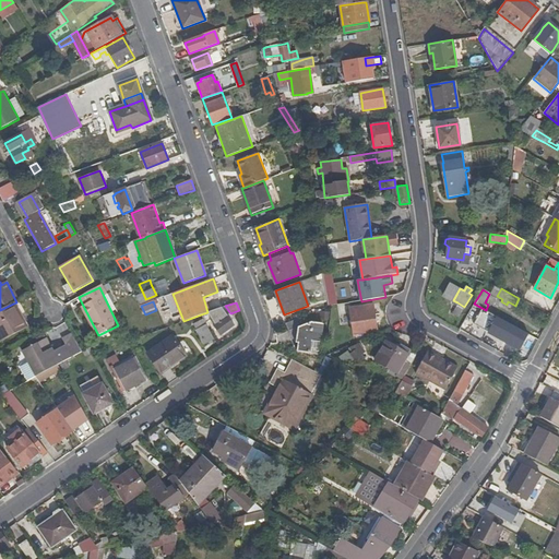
[(348,302),(336,304),(339,313),(351,312),(354,335),(377,331),(373,304),(349,308),(348,302)]
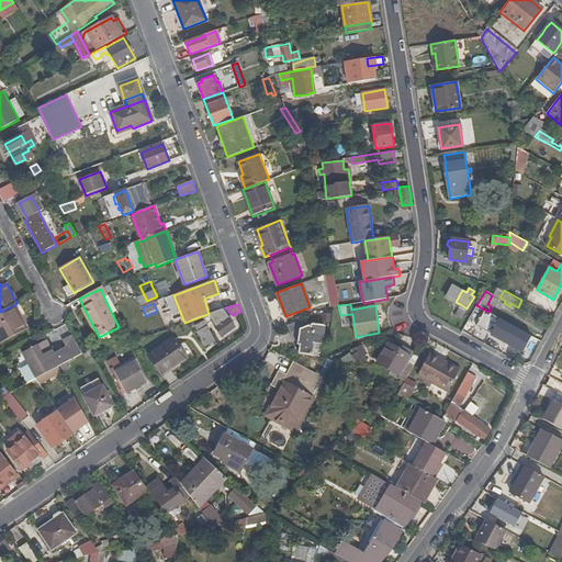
[(461,318),(467,308),(460,304),(453,315),(461,318)]
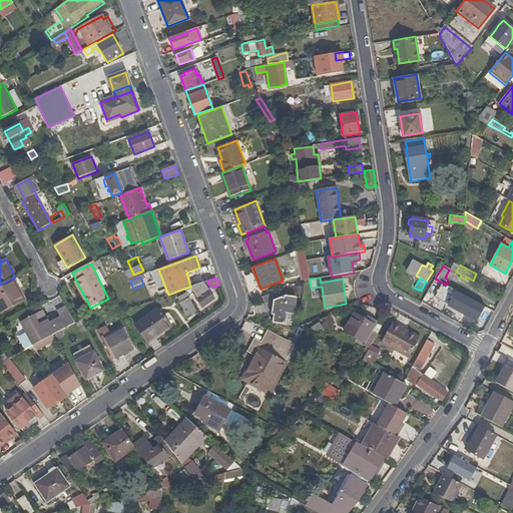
[(0,285),(0,309),(3,314),(24,302),(12,279),(0,285)]
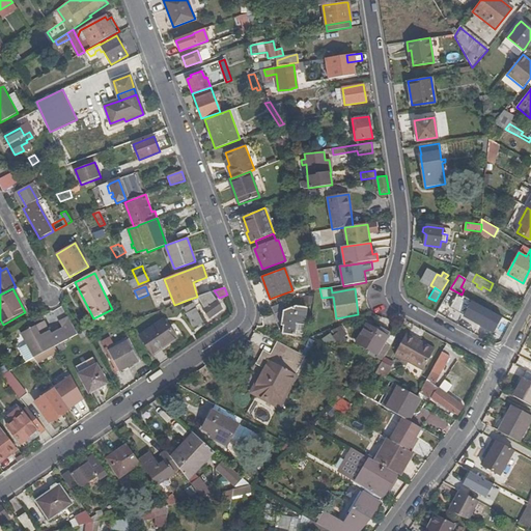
[(207,300),(201,302),(204,307),(201,308),(210,318),(223,308),(218,303),(221,300),(219,298),(214,290),(212,291),(205,294),(207,300)]
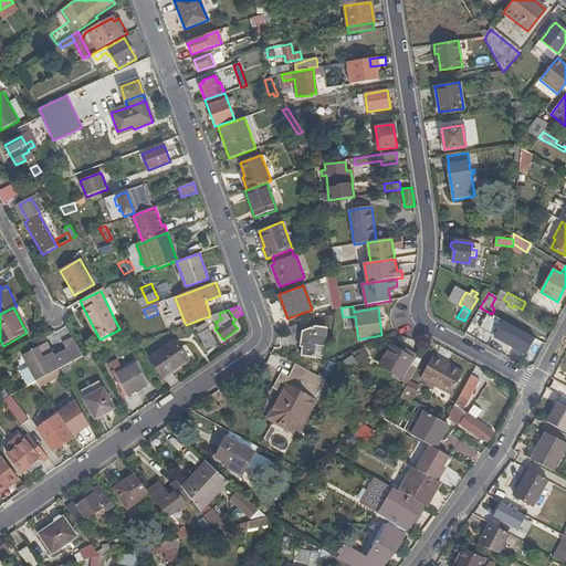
[(211,316),(215,322),(221,320),(219,313),(211,316)]
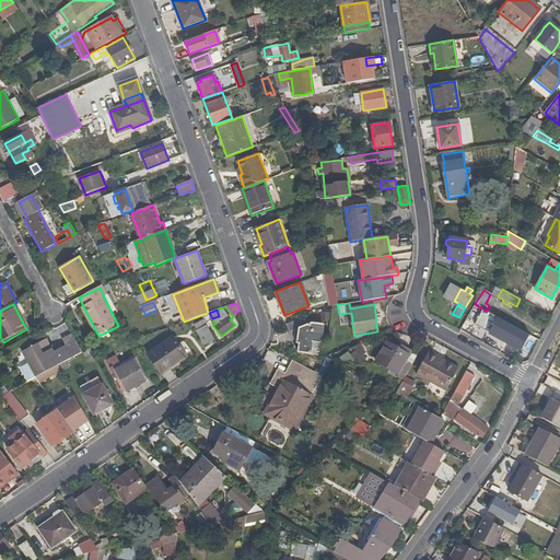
[(303,325),(301,317),(287,323),(289,330),(287,331),(290,339),(299,337),(296,351),(308,352),(311,341),(319,341),(322,323),(311,322),(303,325)]
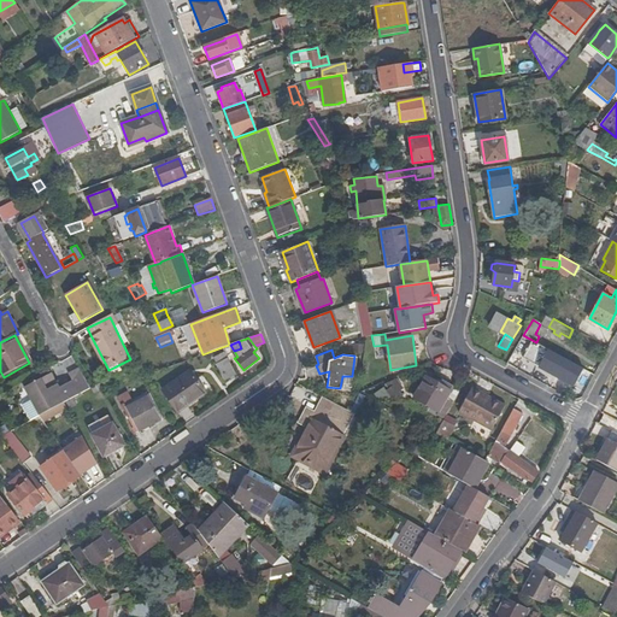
[(225,353),(215,358),(227,380),(236,375),(225,353)]
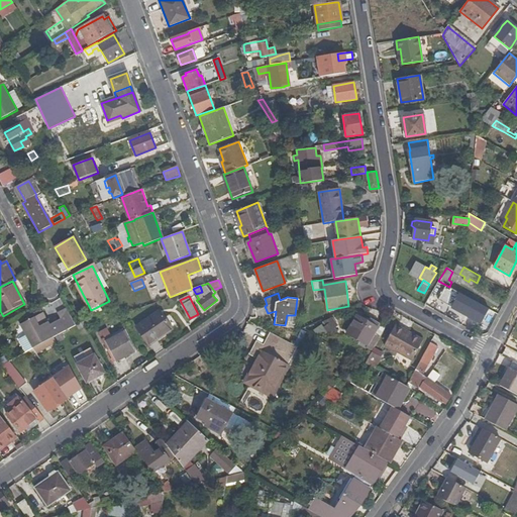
[(489,312),(458,296),(450,311),(481,327),(489,312)]
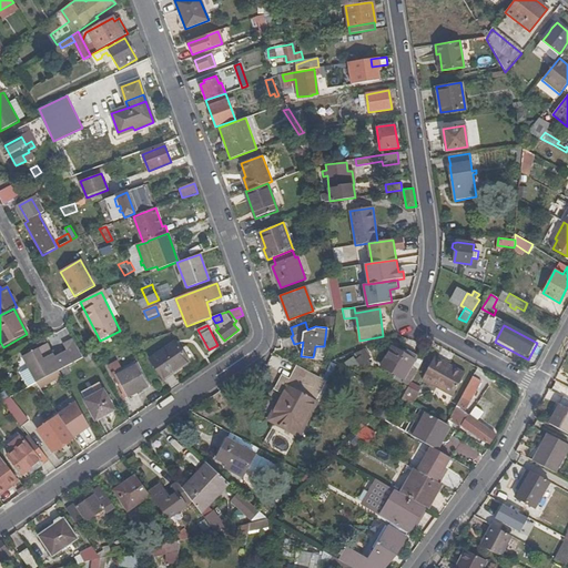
[(82,357),(73,340),(63,345),(66,350),(73,363),(82,357)]
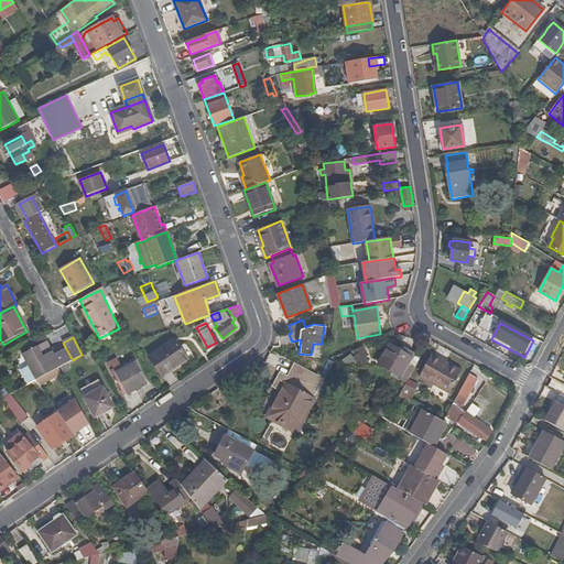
[(174,339),(149,357),(162,377),(187,359),(174,339)]
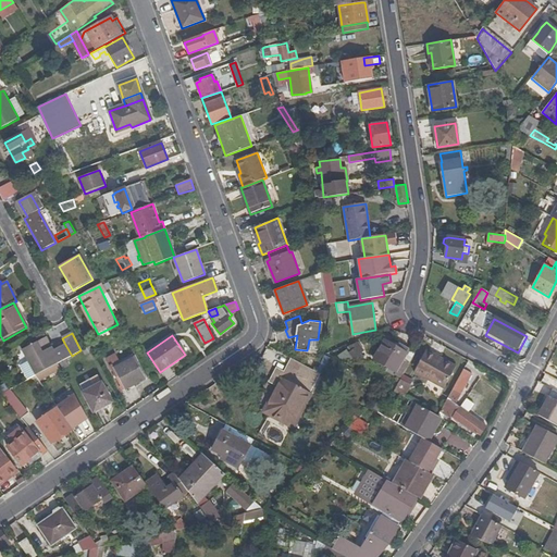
[(47,336),(22,349),(36,374),(44,371),(56,364),(72,356),(64,343),(53,349),(47,336)]
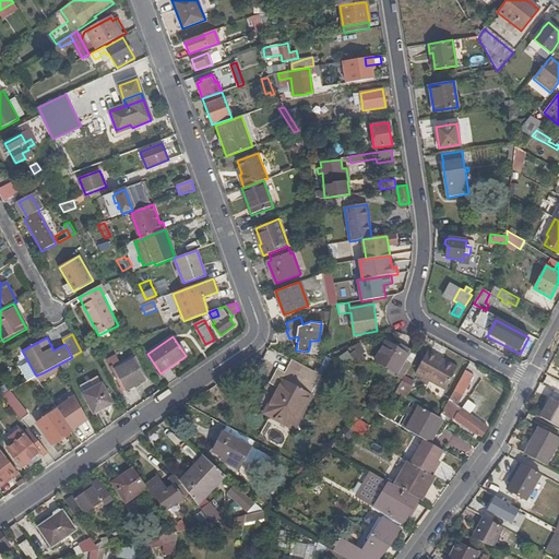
[(375,363),(397,375),(406,358),(408,355),(384,343),(375,363)]
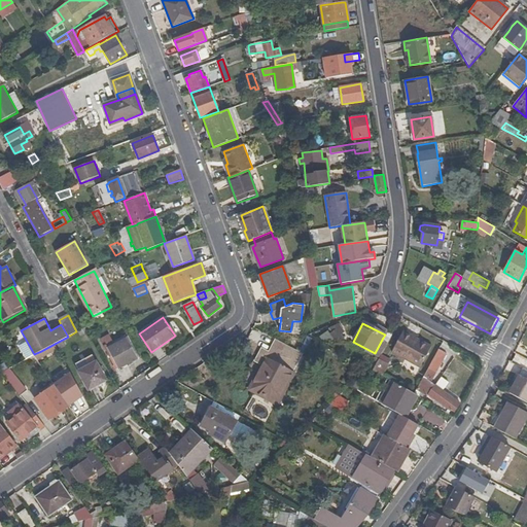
[(328,328),(338,344),(345,340),(342,335),(345,332),(341,327),(339,329),(337,325),(328,328)]
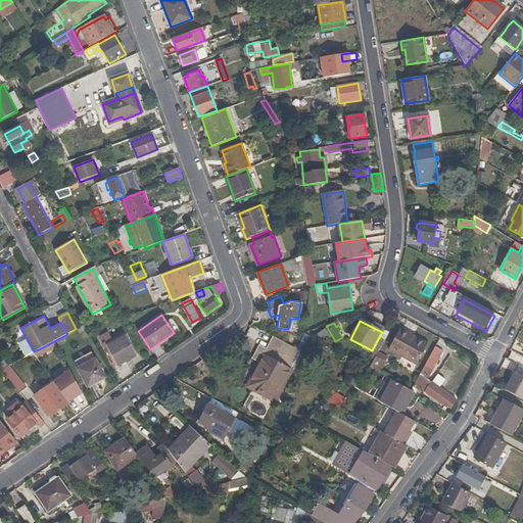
[(415,364),(427,343),(398,328),(387,349),(415,364)]
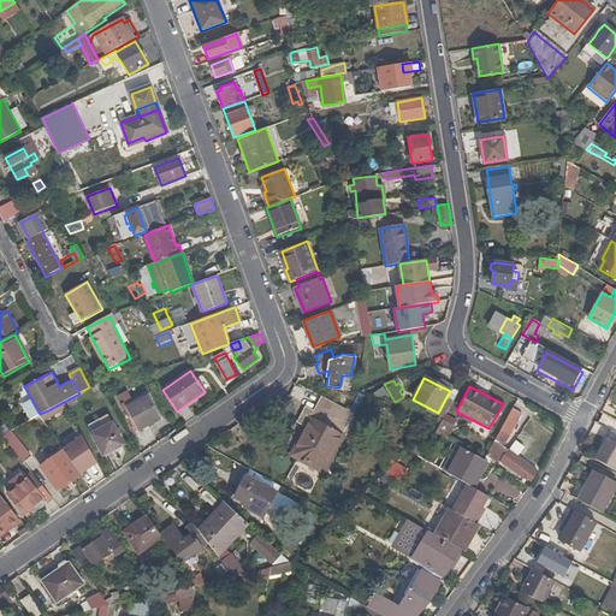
[(128,391),(117,396),(136,431),(161,416),(147,391),(132,400),(128,391)]
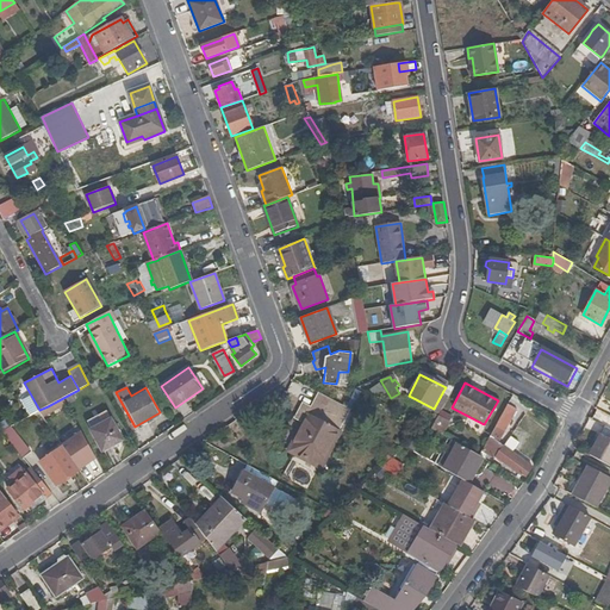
[(434,409),(441,412),(442,408),(446,400),(449,393),(443,391),(434,409)]
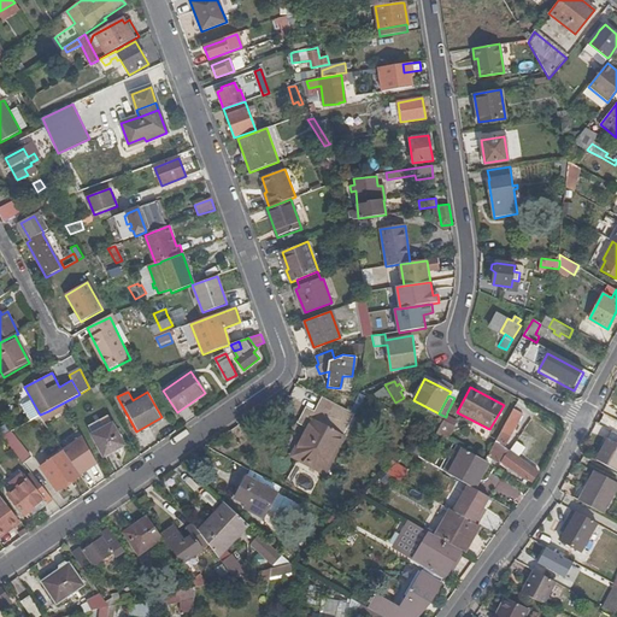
[(307,430),(304,436),(334,452),(342,438),(341,438),(353,415),(350,413),(324,399),(316,415),(307,410),(299,425),(307,430)]
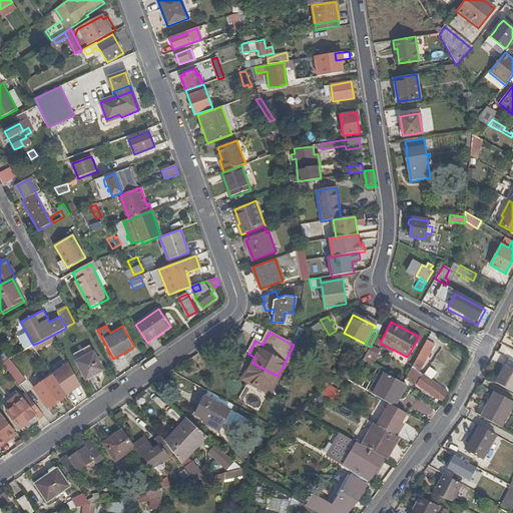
[(53,340),(51,336),(40,342),(42,346),(53,340)]
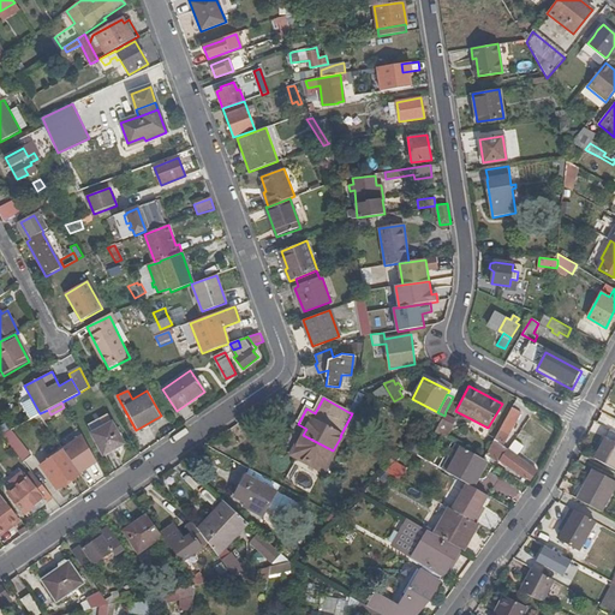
[(511,407),(485,455),(499,463),(500,460),(524,478),(526,476),(531,479),(537,471),(517,457),(519,452),(524,445),(515,440),(508,451),(502,447),(520,413),(511,407)]
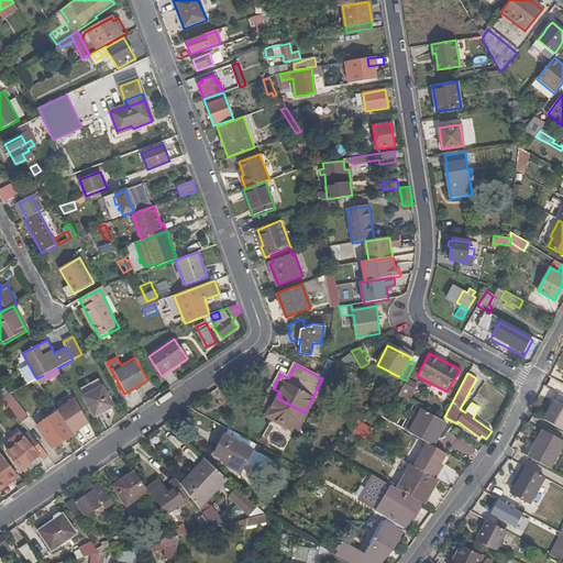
[(102,379),(81,390),(96,417),(116,406),(102,379)]
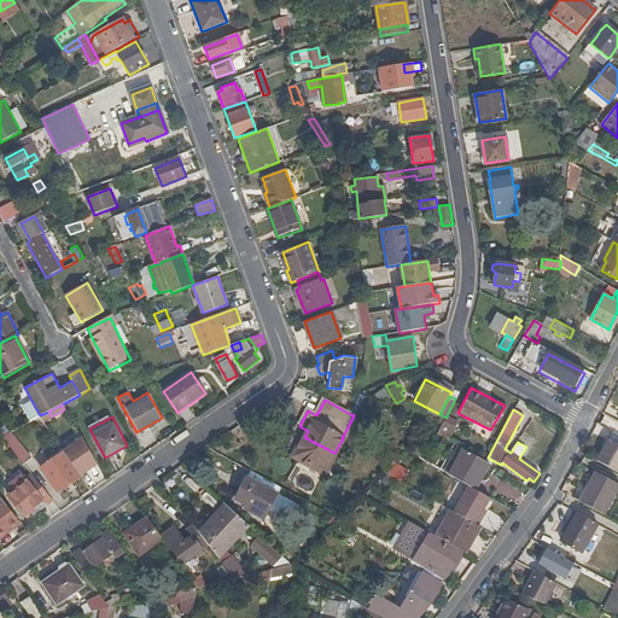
[(444,421),(437,435),(449,441),(456,427),(444,421)]
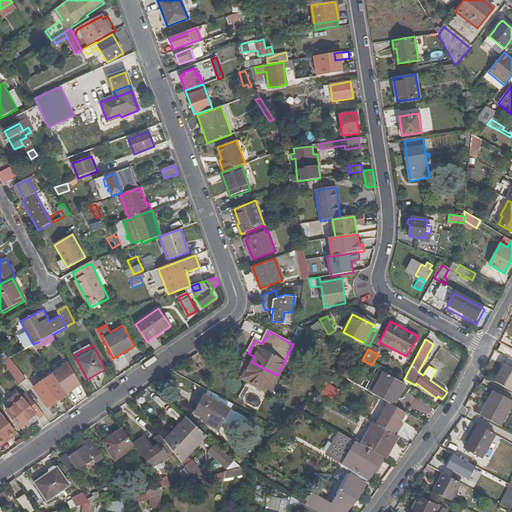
[(9,358),(2,362),(20,385),(27,380),(9,358)]
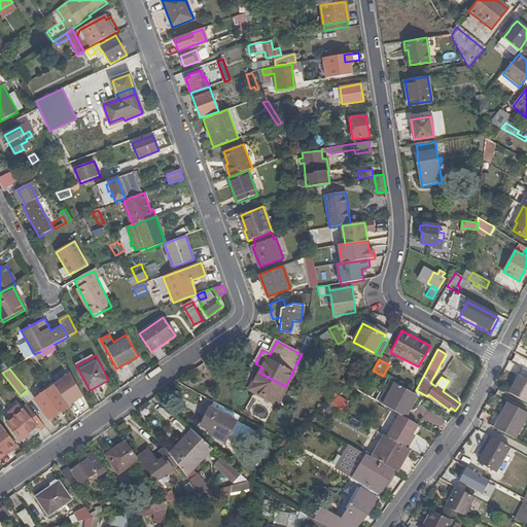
[(285,386),(259,373),(250,390),(276,403),(285,386)]
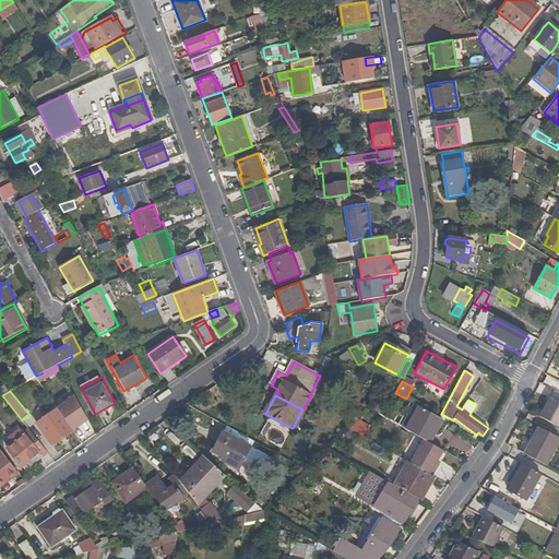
[(87,418),(75,397),(58,409),(56,406),(49,411),(51,415),(37,424),(52,445),(73,431),(72,429),(87,418)]
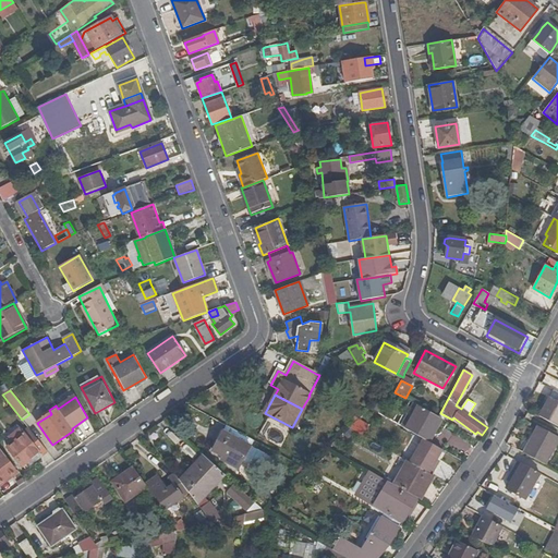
[(540,417),(557,426),(557,401),(557,402),(550,398),(540,417)]
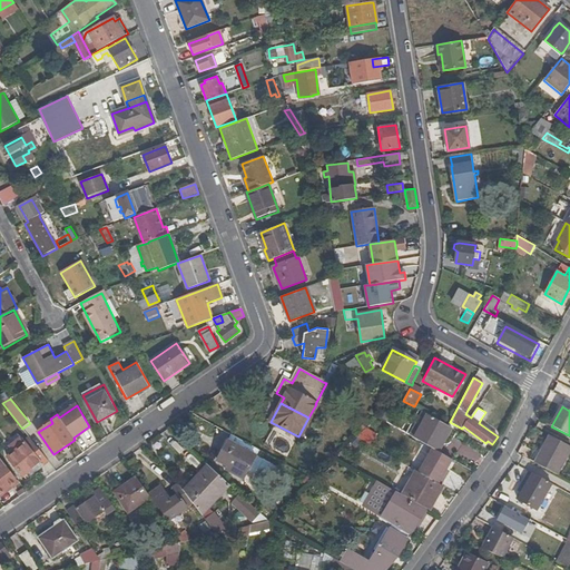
[(426,413),(413,438),(433,449),(436,451),(451,428),(426,413)]
